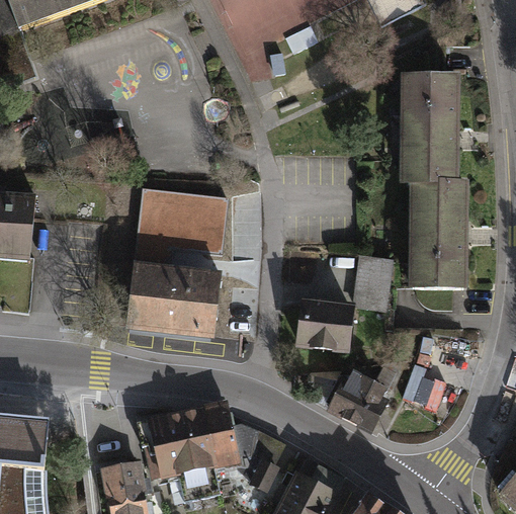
[(0,88),(37,75),(19,26),(90,0),(0,0),(0,88)]
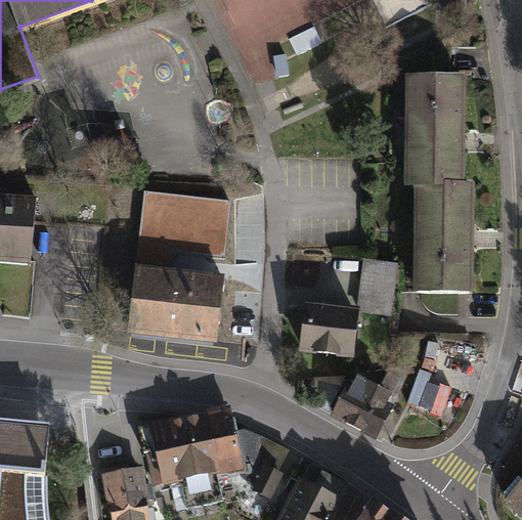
[(466,73),(405,72),(403,184),(414,184),(412,291),(473,291),(474,180),(465,180),(466,73)]
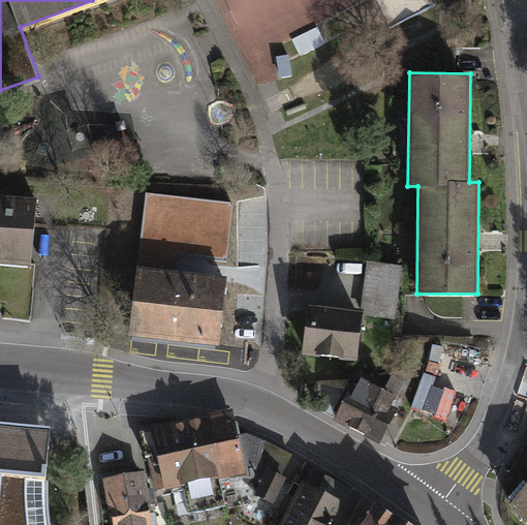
[(0,260),(29,265),(35,199),(0,195),(0,260)]
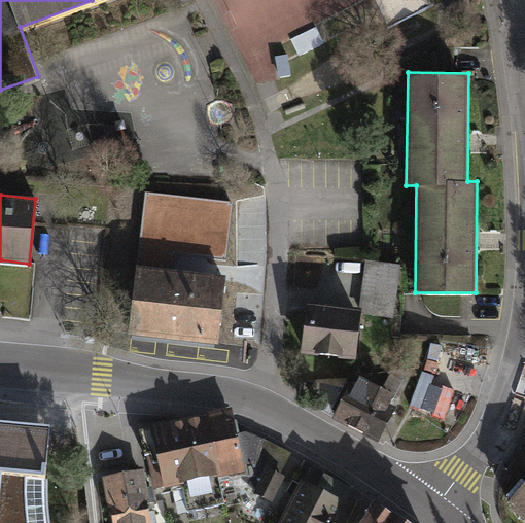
[(148,219),(145,247),(203,252),(206,223),(148,219)]
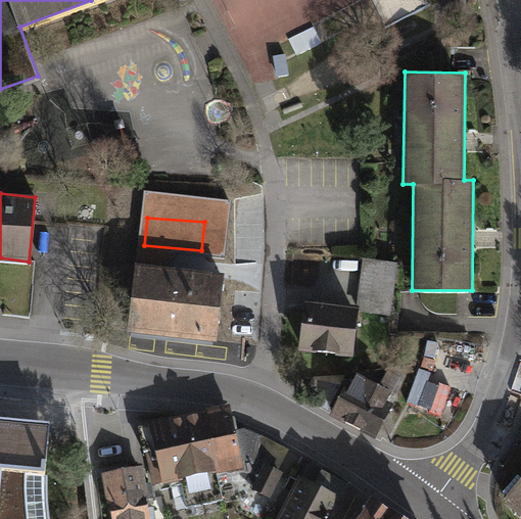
[(389,312),(395,260),(362,255),(354,304),(358,304),(358,308),(389,312)]
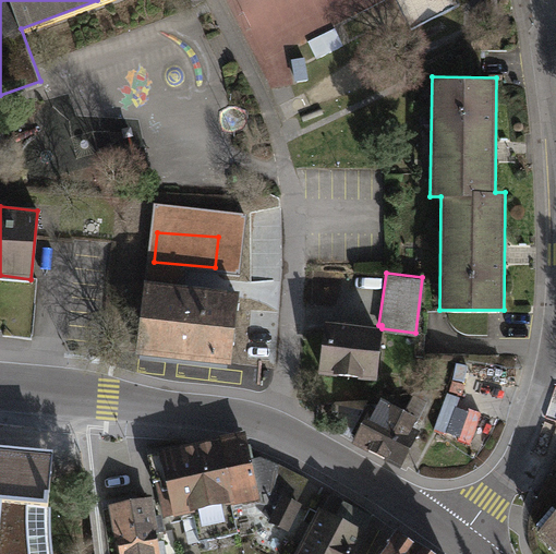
[(144,282),(136,353),(229,364),(237,293),(144,282)]
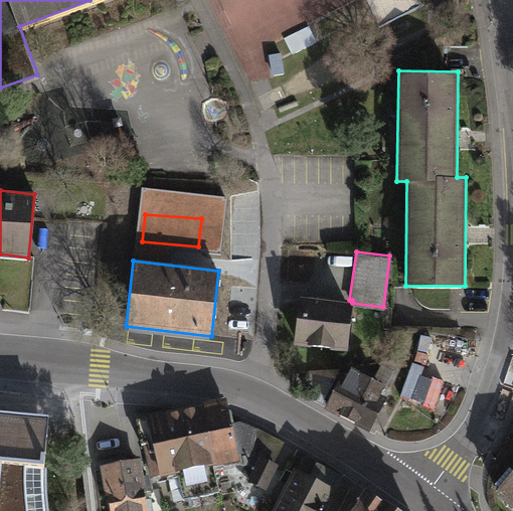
[(299,294),(293,344),(346,350),(352,303),(352,300),(349,300),(299,294)]
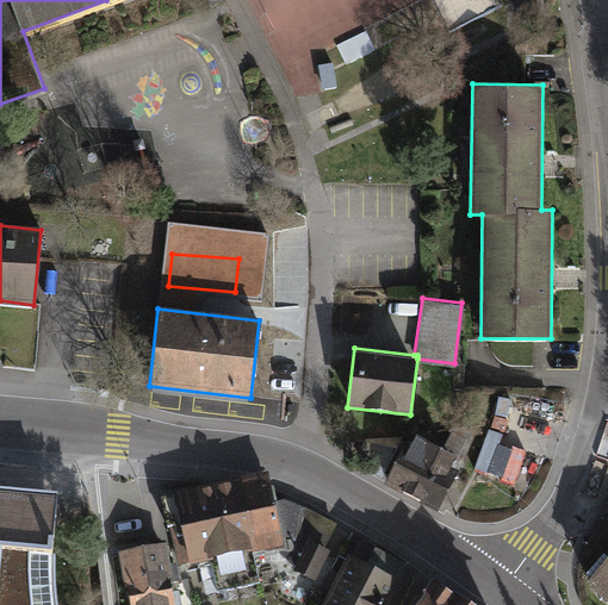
[(404,448),(386,480),(435,505),(453,473),(445,469),(451,457),(415,438),(409,450),(404,448)]
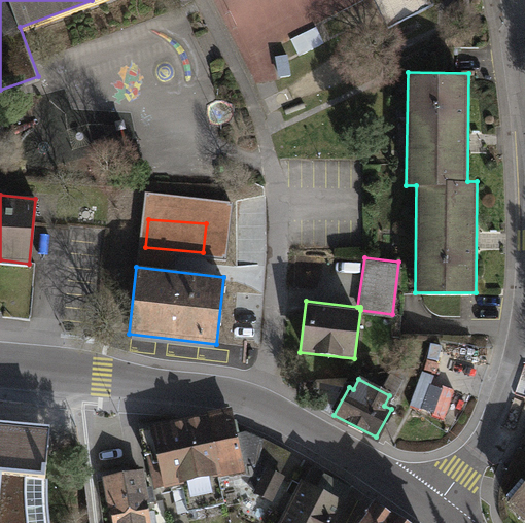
[(409,404),(450,424),(462,399),(421,379),(409,404)]
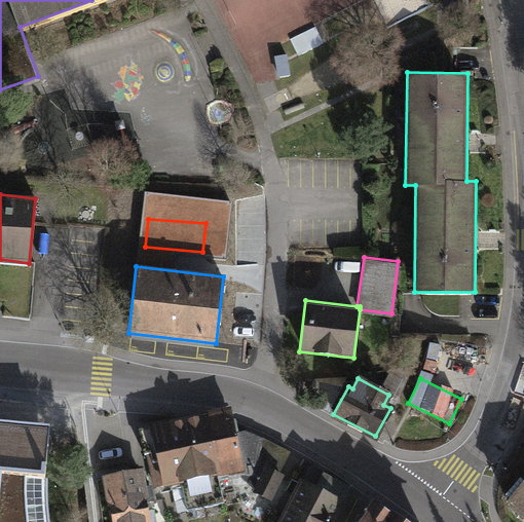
[(289,450),(244,427),(234,430),(229,405),(203,410),(217,475),(239,471),(240,475),(252,487),(251,490),(270,499),(283,473),(278,471),(289,450)]
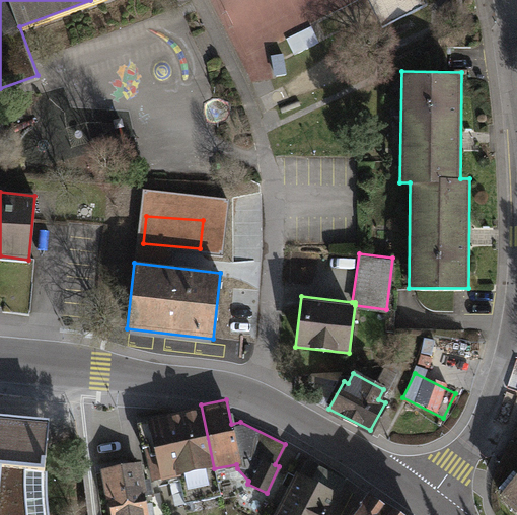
[(146,419),(135,422),(140,446),(146,445),(149,454),(146,455),(151,477),(158,476),(159,480),(177,475),(182,502),(220,494),(214,468),(201,405),(145,416),(146,419)]
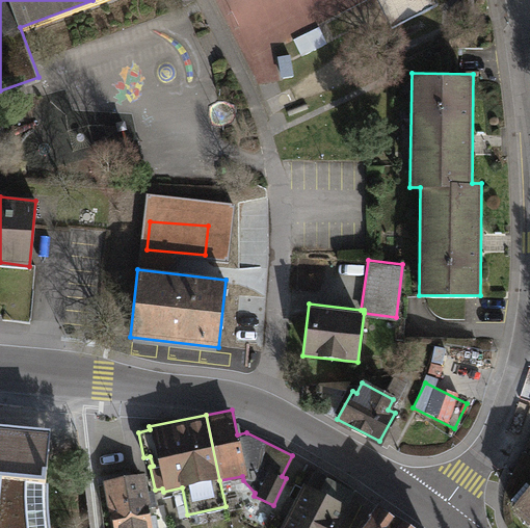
[(0,479),(43,484),(48,431),(0,425),(0,479)]
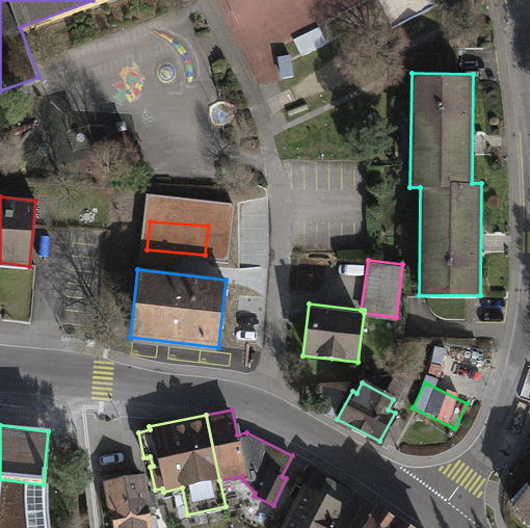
[(337,527),(356,491),(313,469),(306,483),(302,481),(279,527),(337,527)]
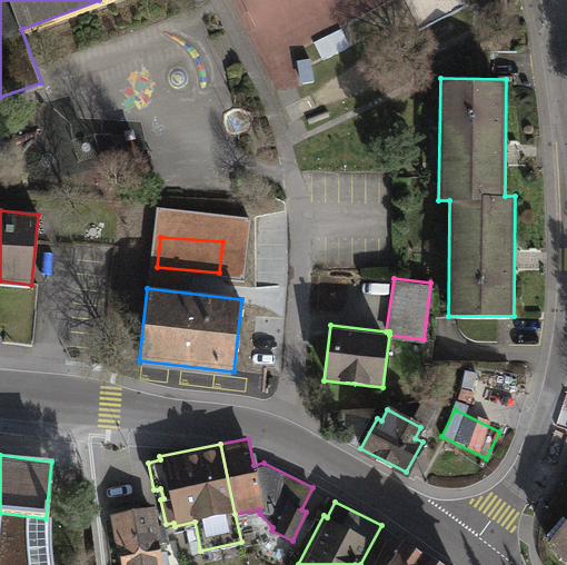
[(153,504),(108,513),(115,546),(117,545),(120,564),(161,564),(159,548),(157,539),(159,538),(153,504)]
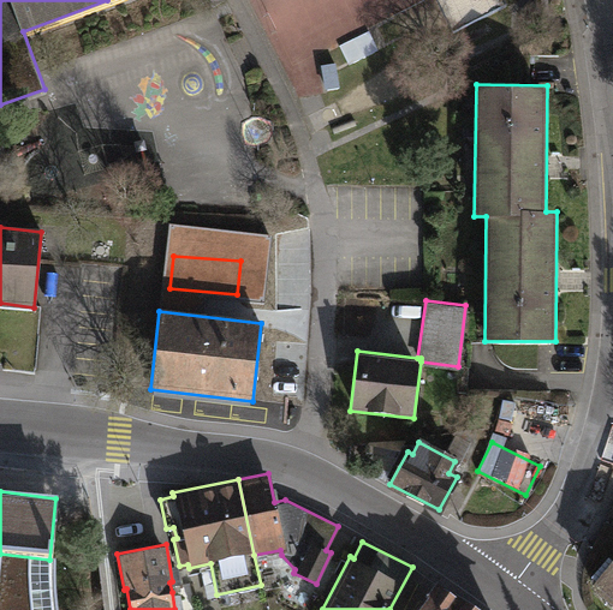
[(0,609),(55,609),(53,597),(53,560),(49,560),(0,554),(0,609)]
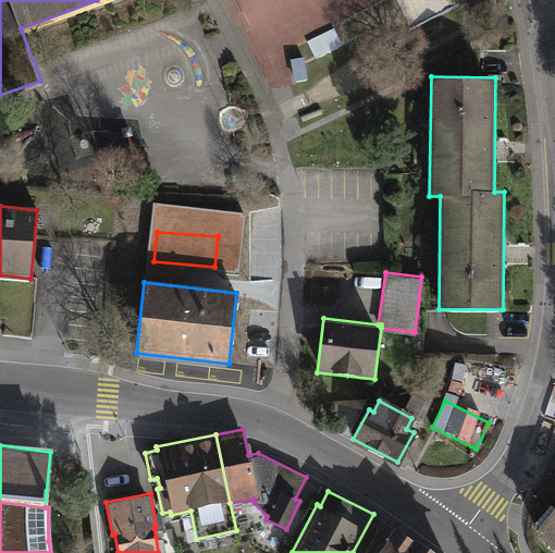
[(554,511),(535,533),(554,551),(554,511)]
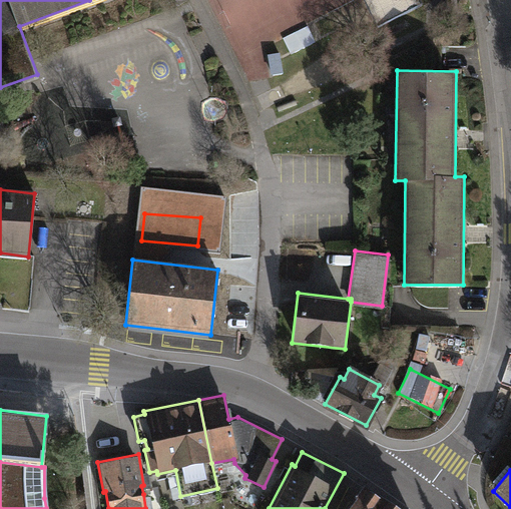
[(394,508),(363,487),(348,508),(394,508)]
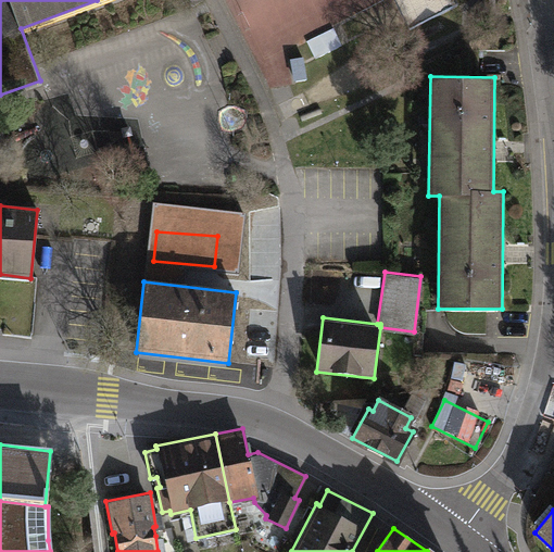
[(158,551),(164,551),(162,535),(155,536),(158,551)]
